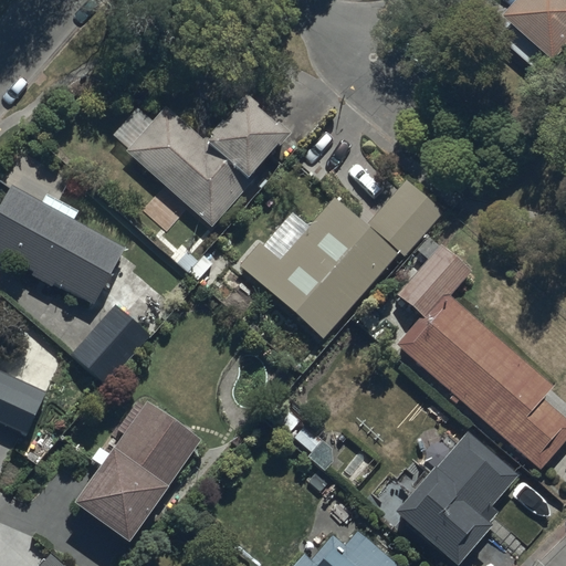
[(565,0),(515,0),(504,13),(510,18),(495,33),(538,70),(549,58),(554,62),(565,46),(565,0)]
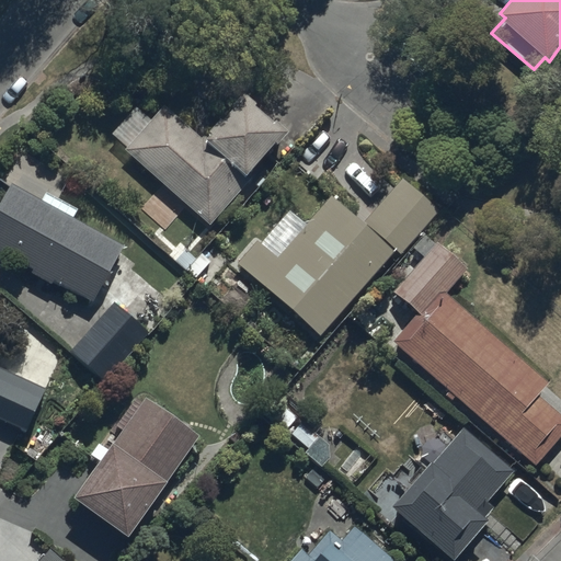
[(163,107),(125,152),(212,226),(249,182),(245,179),(274,145),(278,148),(290,134),(244,95),(232,111),(233,112),(207,144),(163,107)]
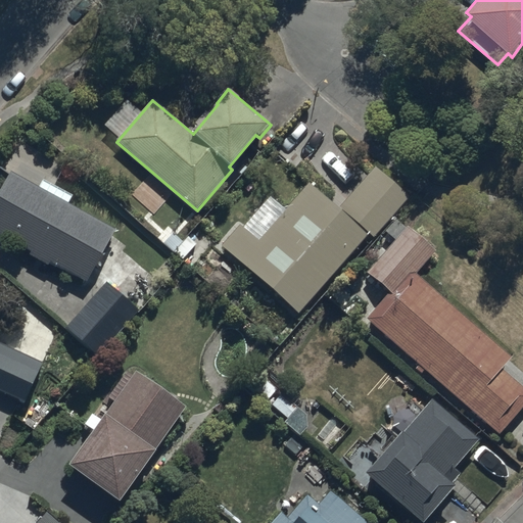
[(338,207),(311,183),(285,211),(269,196),(242,227),(237,222),(219,243),(299,315),(370,234),(373,236),(409,196),(374,167),(338,207)]
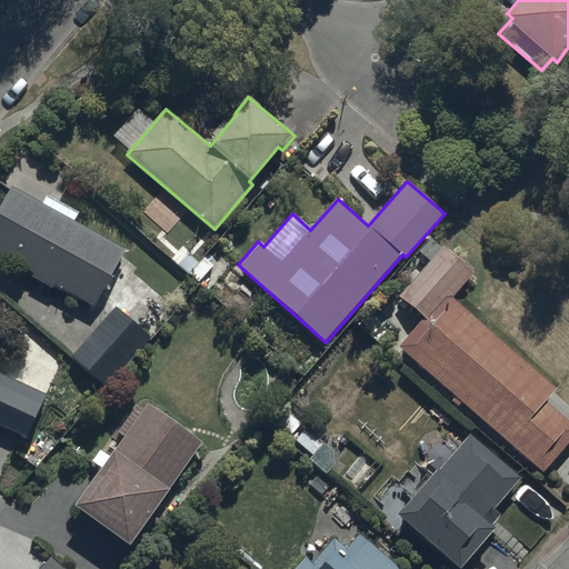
[(42,203),(11,187),(0,207),(0,256),(37,276),(35,279),(53,288),(56,283),(97,306),(127,248),(75,220),(78,213),(46,196),(42,203)]
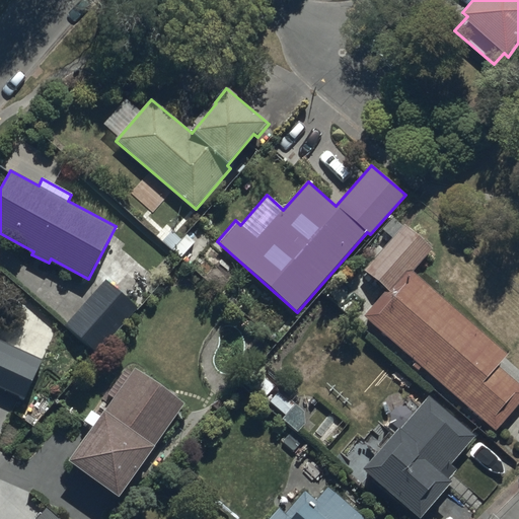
[(389,290),(364,318),(494,432),(518,402),(518,386),(496,366),(506,355),(412,273),(432,250),(395,219),(382,234),(390,240),(365,270),(389,290)]
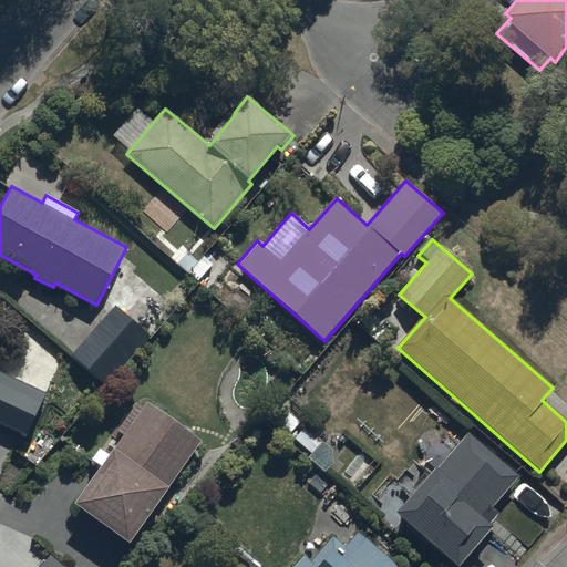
[(188,291),(214,267),(204,257),(197,264),(186,254),(175,265),(186,275),(179,282),(188,291)]
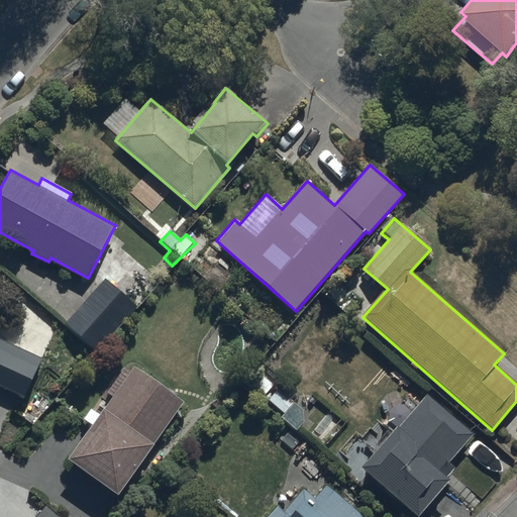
[(138,309),(105,280),(65,325),(98,354),(138,309)]
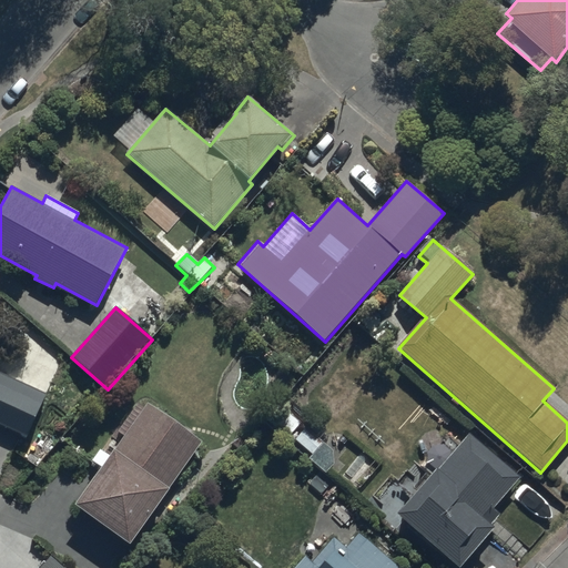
[(0,425),(27,438),(48,394),(0,372),(0,425)]
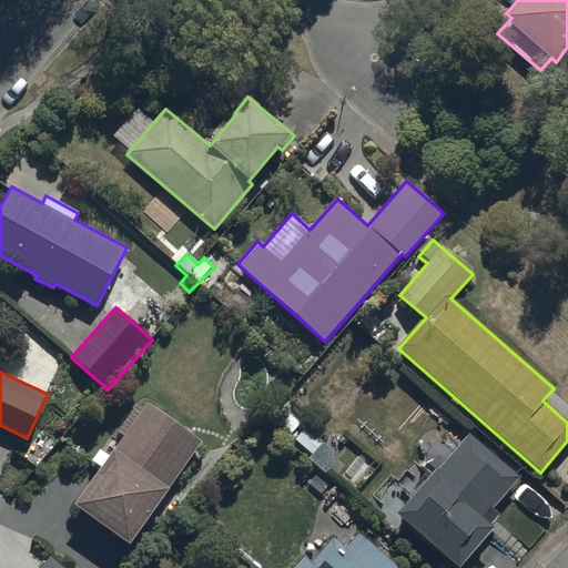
[(130,544),(203,439),(148,402),(145,404),(139,399),(118,429),(125,434),(111,455),(101,448),(93,459),(102,465),(74,505),(130,544)]
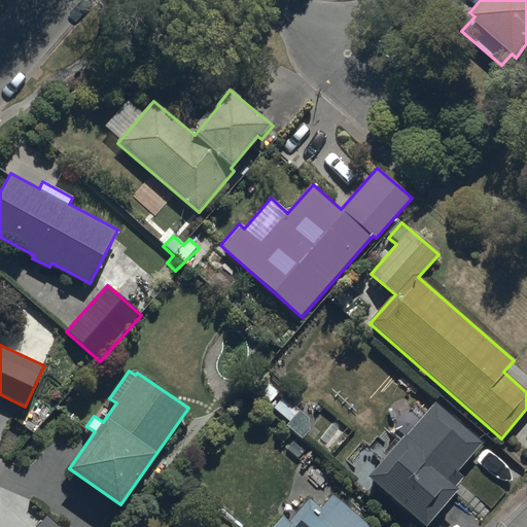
[(282,400),(274,409),(289,423),(286,427),(302,441),(310,430),(310,421),(300,412),(297,414),(282,400)]
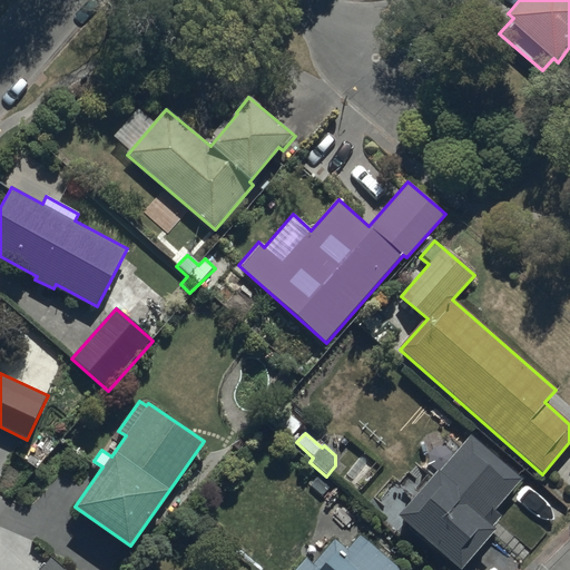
[(521,482),(470,436),(397,519),(454,569),(464,569),(497,533),(492,529),(503,518),(495,511),(521,482)]
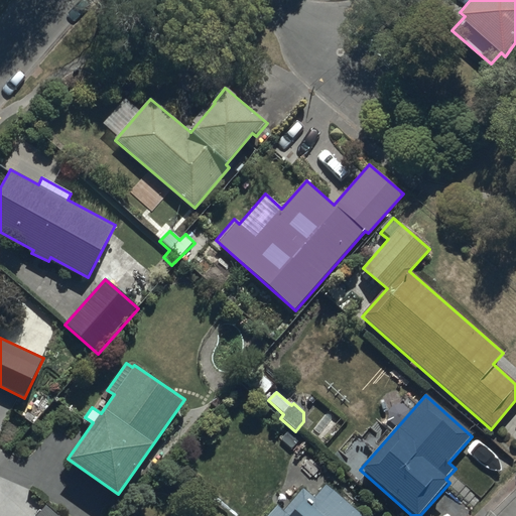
[(276,504),(266,515),(362,515),(326,485),(313,499),(301,489),(283,510),(276,504)]
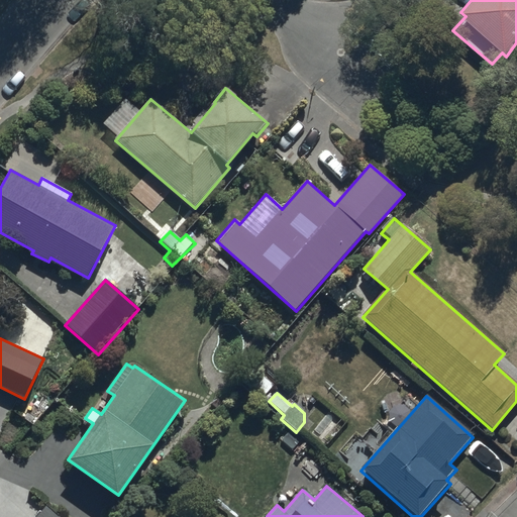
[(39,516),(58,516),(48,508),(39,516)]
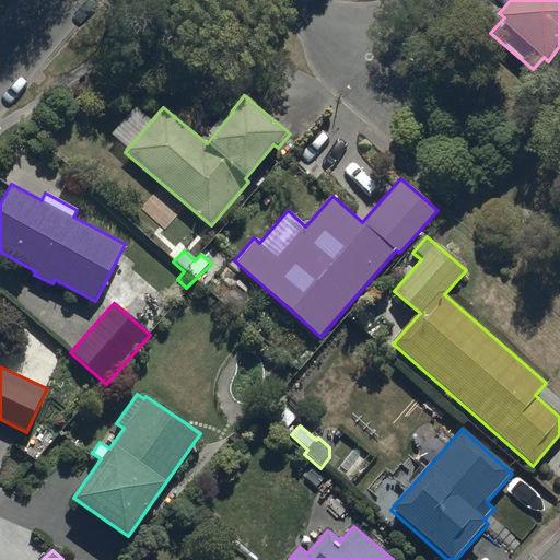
All buildings are outlined.
